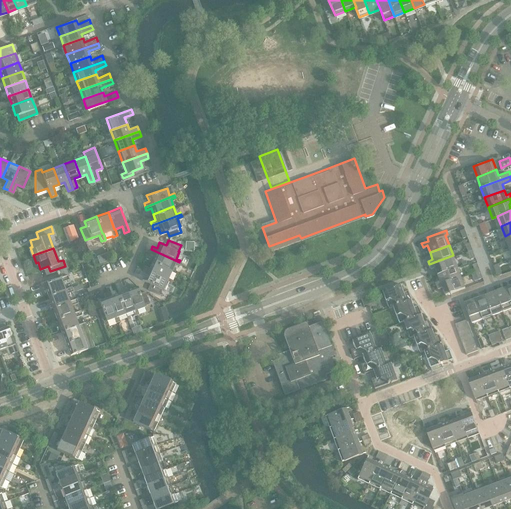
[(154,255),(151,261),(171,270),(174,262),(178,264),(179,262),(151,249),(149,253),(154,255)]
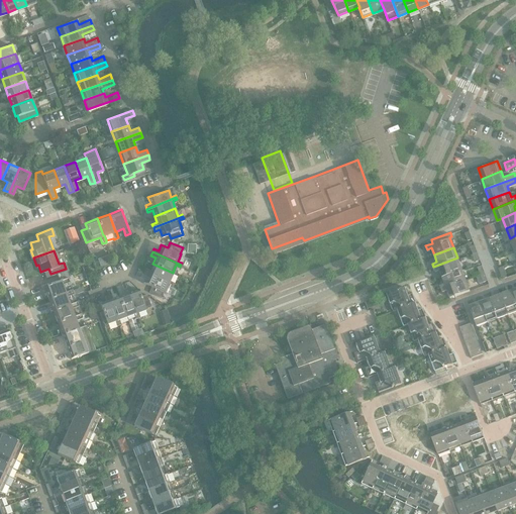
[(438,269),(441,276),(461,269),(457,258),(433,267),(434,271),(438,269)]
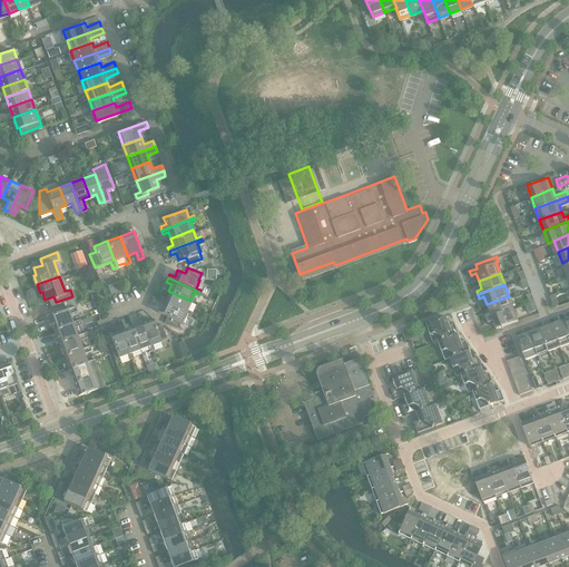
[(160,294),(158,299),(190,312),(192,311),(187,309),(190,301),(168,291),(166,297),(160,294)]
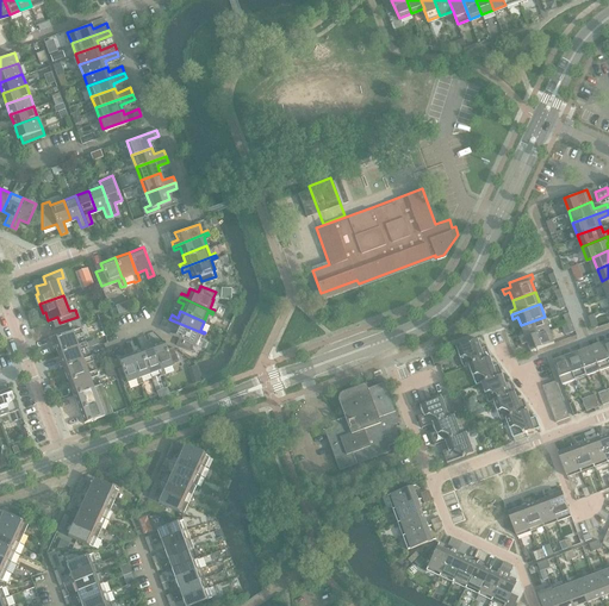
[(67,320),(70,329),(51,336),(57,350),(78,343),(76,343),(74,333),(81,331),(81,328),(82,328),(78,317),(67,320)]
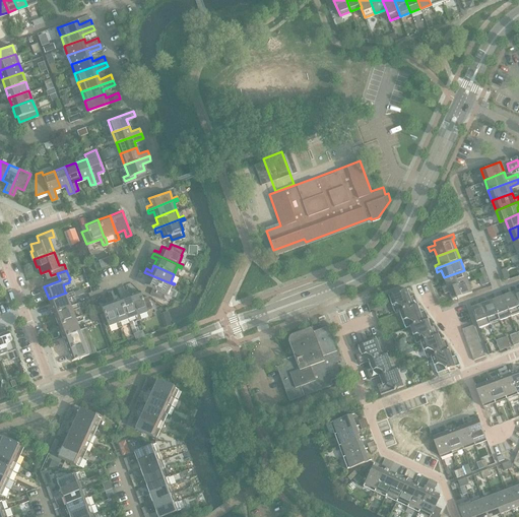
[(442,285),(443,288),(467,280),(464,270),(444,277),(447,284),(442,285)]
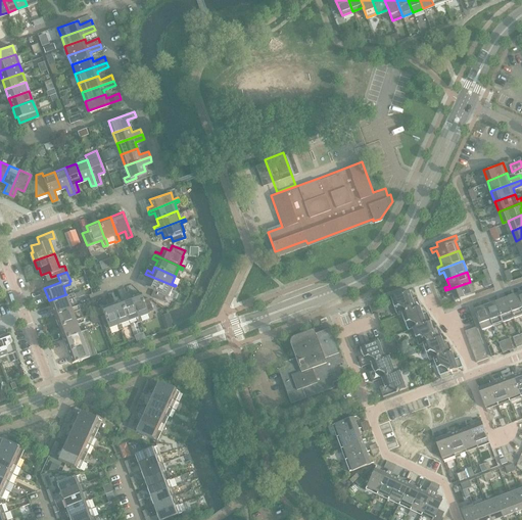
[(175,286),(145,274),(144,277),(149,279),(146,285),(152,288),(150,294),(162,299),(164,294),(165,294),(170,287),(174,289),(175,286)]
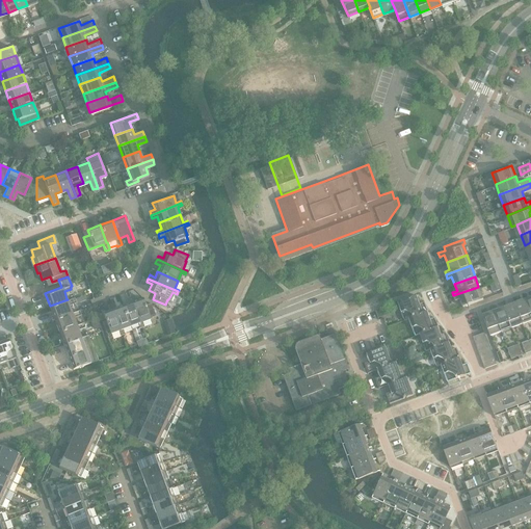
[(482,297),(478,287),(453,295),(455,299),(459,297),(462,305),(482,297)]
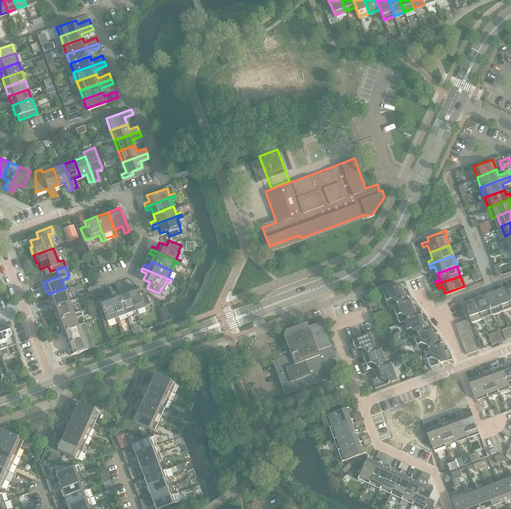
[(128,283),(125,284),(136,313),(138,313),(136,308),(144,305),(144,304),(149,302),(145,290),(139,292),(136,285),(130,288),(128,283)]
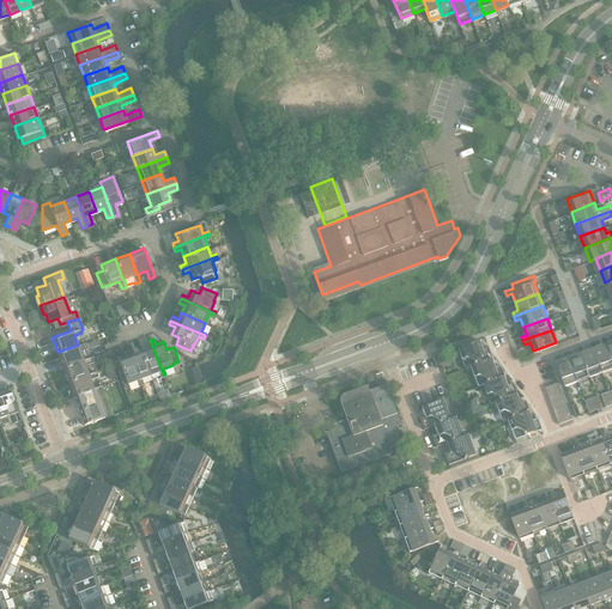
[(471,365),(492,357),(488,346),(483,348),(480,339),(458,347),(465,367),(471,365)]
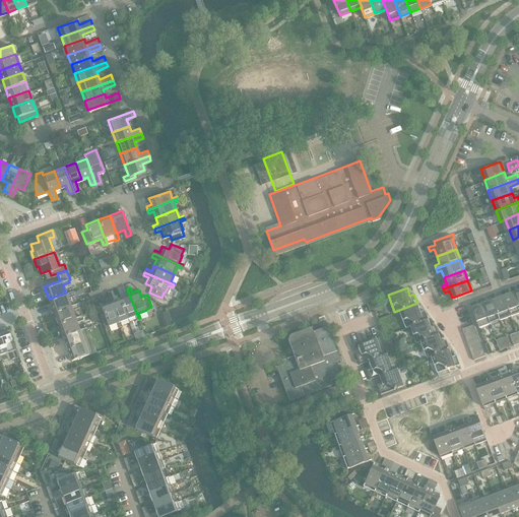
[(136,319),(138,318),(127,288),(123,289),(125,295),(119,297),(127,317),(135,315),(136,319)]
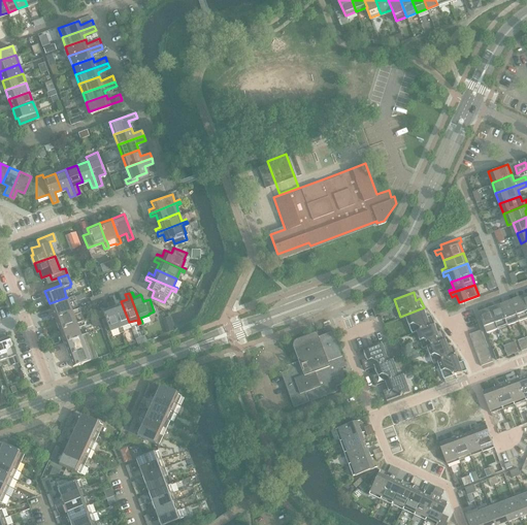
[(50,303),(54,316),(71,309),(71,308),(68,301),(75,299),(73,294),(66,297),(67,297),(50,303)]
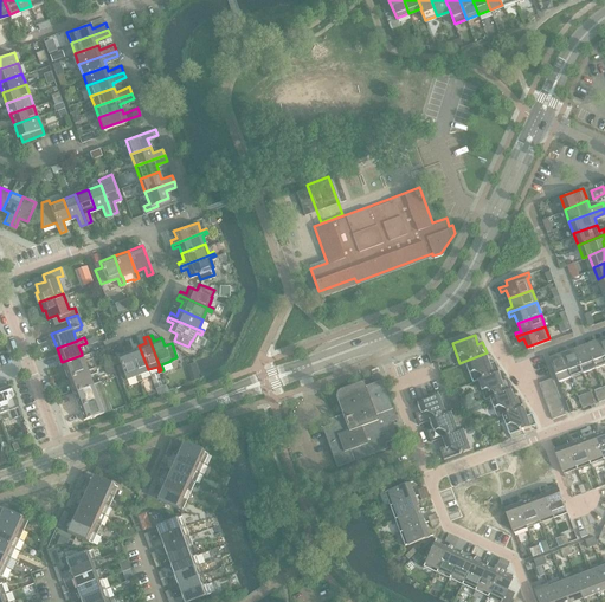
[(604,356),(598,338),(586,343),(594,366),(604,362),(604,356)]
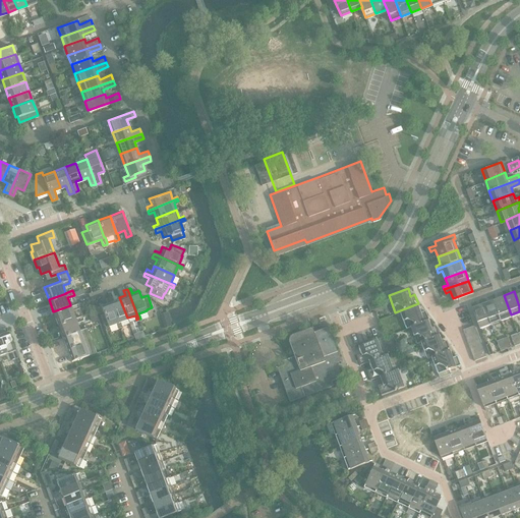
[(111,295),(108,296),(119,326),(121,326),(120,321),(127,318),(119,297),(113,300),(111,295)]
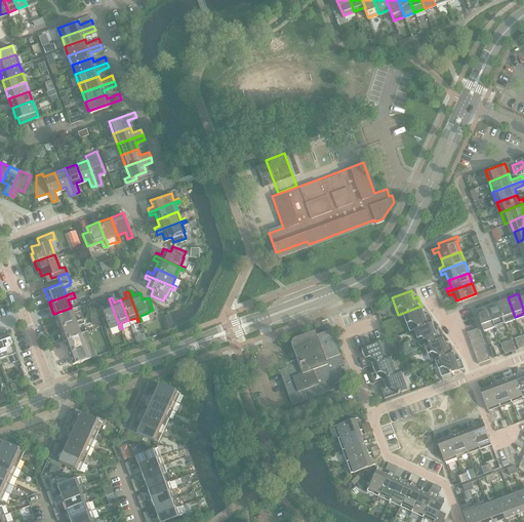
[(505,321),(515,317),(508,297),(496,300),(505,321)]
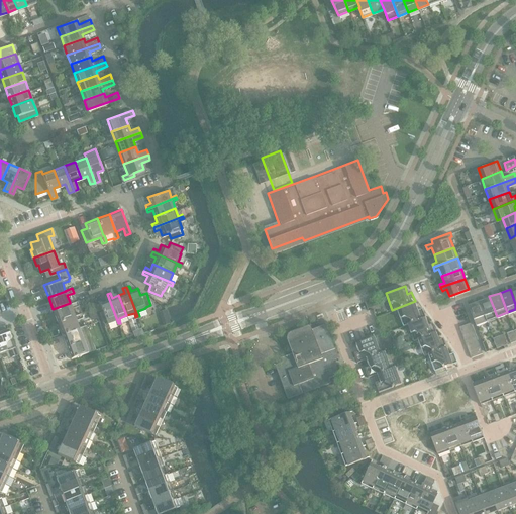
[(116,324),(118,323),(107,294),(104,295),(106,300),(99,302),(107,323),(115,320),(116,324)]
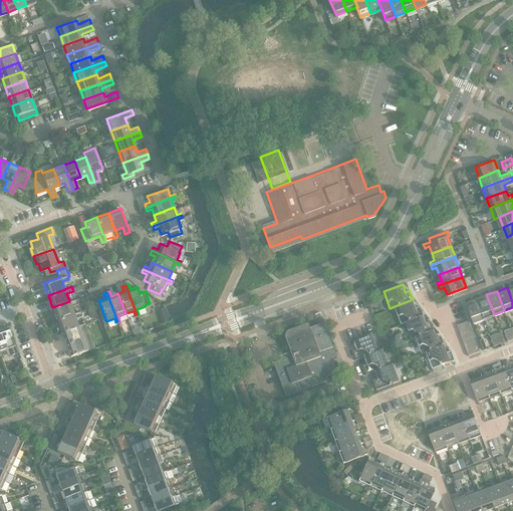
[(486,294),(476,298),(483,318),(494,314),(486,294)]
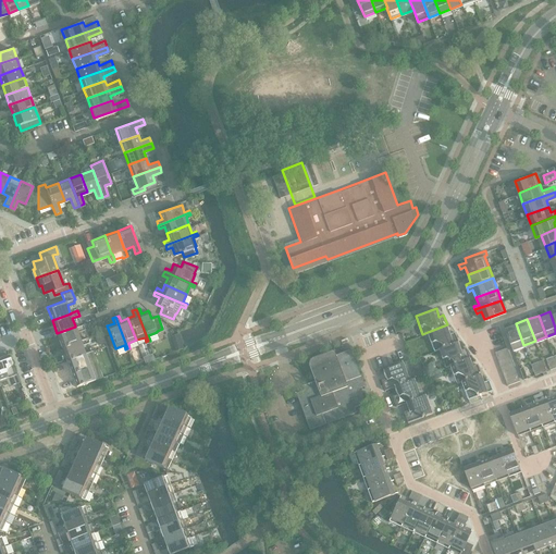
[(75,327),(57,333),(62,346),(79,340),(79,339),(76,331),(84,328),(82,323),(75,325),(75,327)]
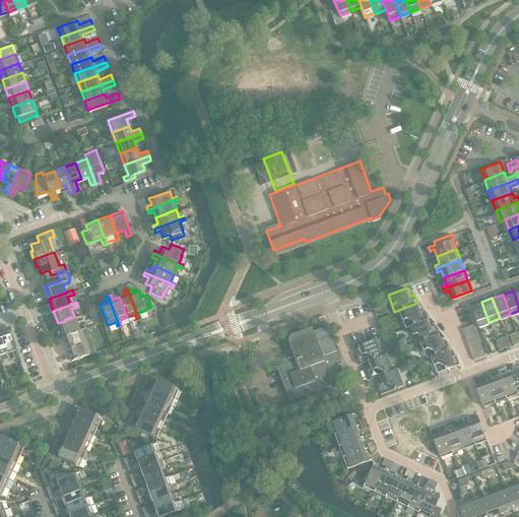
[(478,326),(489,322),(481,302),(470,306),(478,326)]
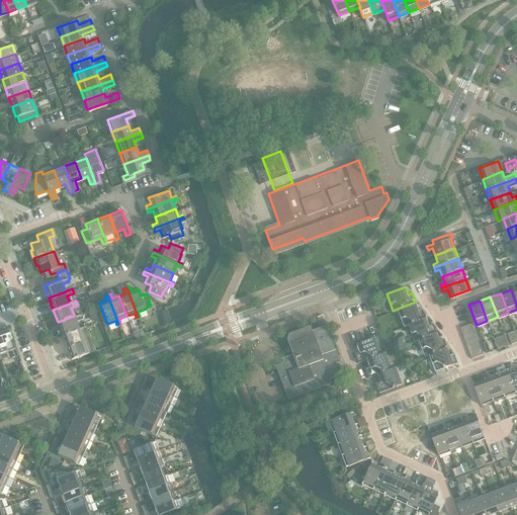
[(404,326),(408,324),(426,317),(423,308),(419,310),(416,302),(398,309),(404,326)]
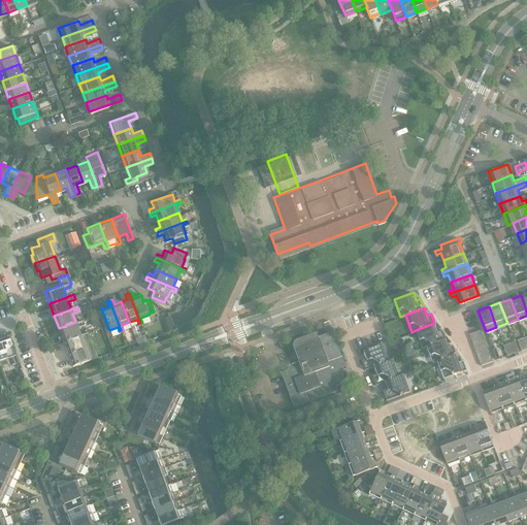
[(80,334),(80,333),(77,326),(84,323),(83,319),(75,321),(75,322),(59,328),(63,340),(80,334)]
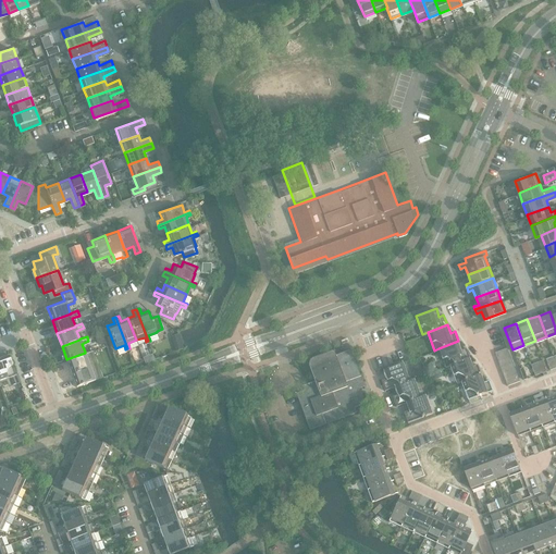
[(445,366),(449,365),(449,364),(469,357),(466,347),(461,349),(458,341),(439,348),(445,366)]
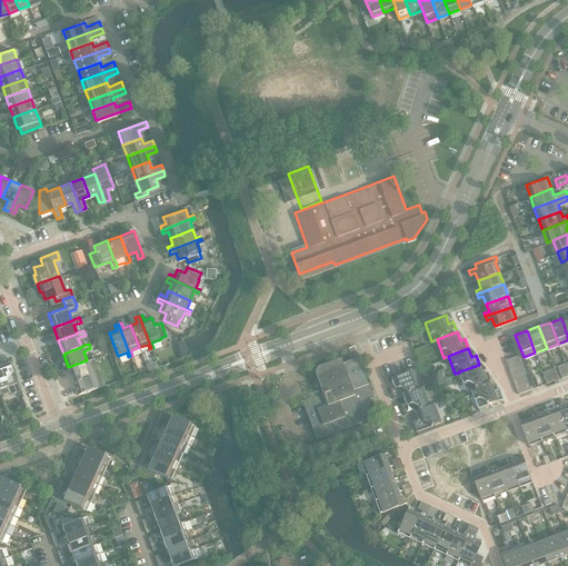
[(505,358),(507,364),(519,359),(517,354),(505,358)]
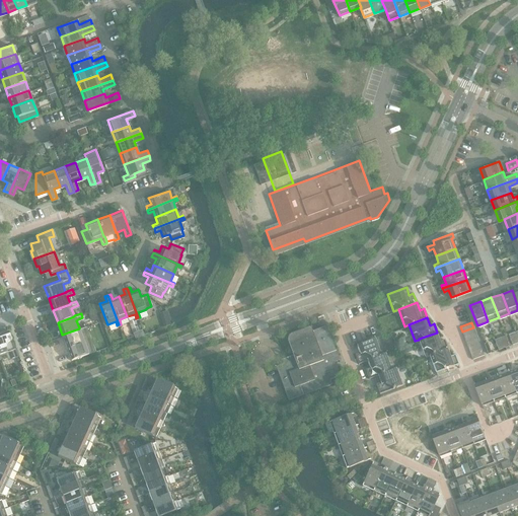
[(0,353),(14,348),(6,324),(0,326),(0,353)]
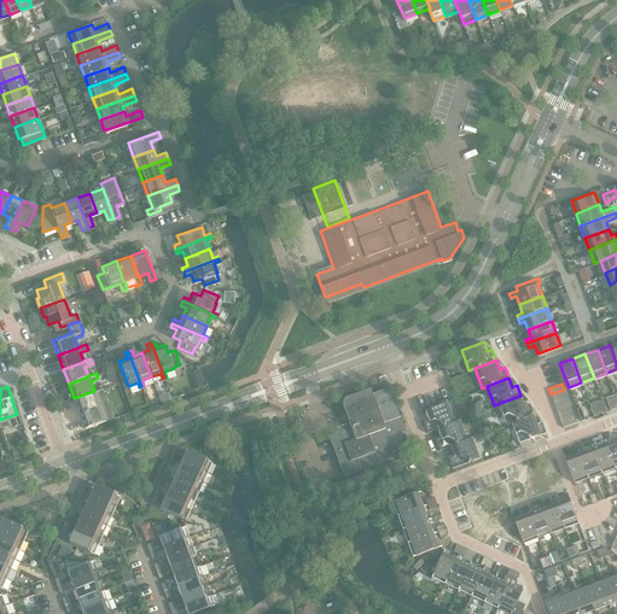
[(403,445),(399,433),(397,428),(403,426),(388,386),(372,392),(370,386),(347,395),(345,396),(344,396),(344,397),(343,397),(343,398),(342,399),(342,401),(342,402),(342,403),(342,404),(350,426),(329,434),(343,474),(394,455),(391,450),(403,445)]
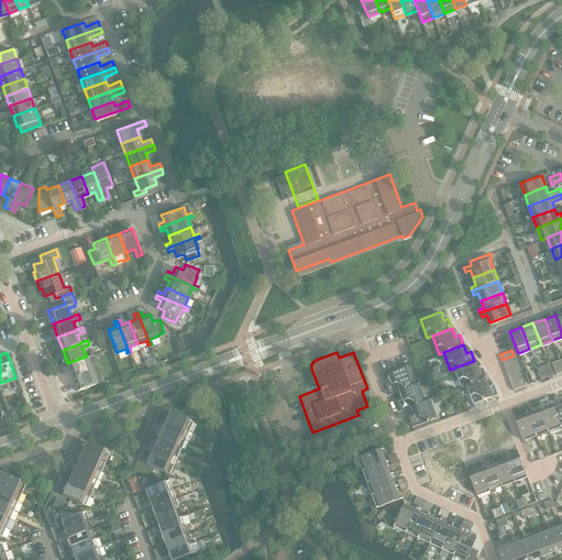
[(67,363),(72,376),(90,369),(87,360),(95,358),(92,353),(86,355),(86,357),(67,363)]
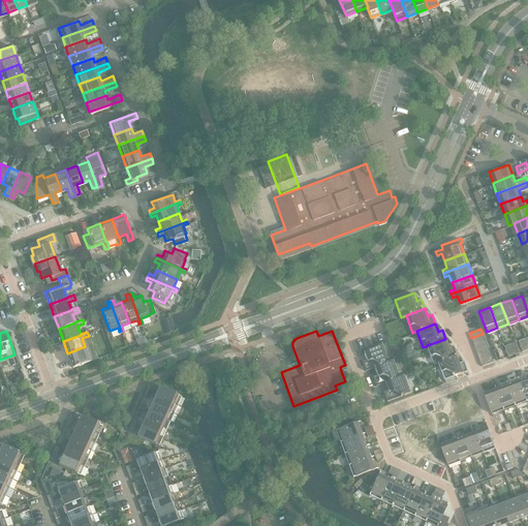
[(483,334),(471,338),(473,343),(485,339),(483,334)]
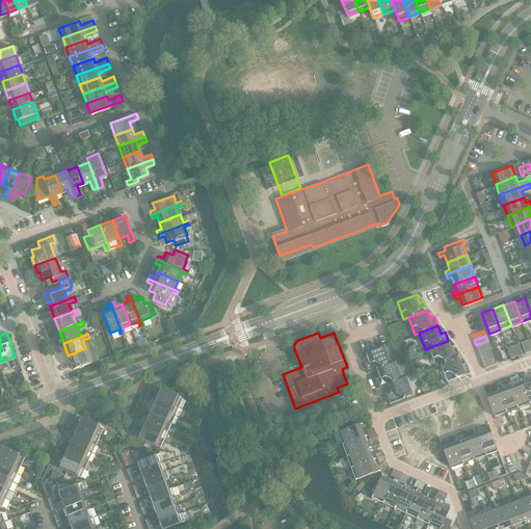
[(525,351),(530,348),(530,346),(528,338),(521,341),(525,351)]
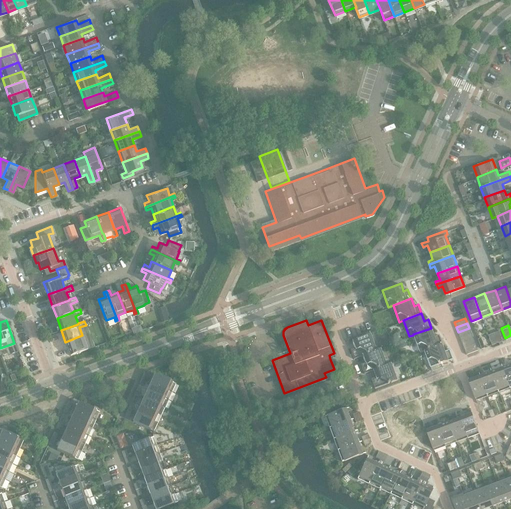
[(419,351),(424,350),(424,349),(442,342),(438,334),(434,335),(431,328),(413,334),(413,335),(419,351)]
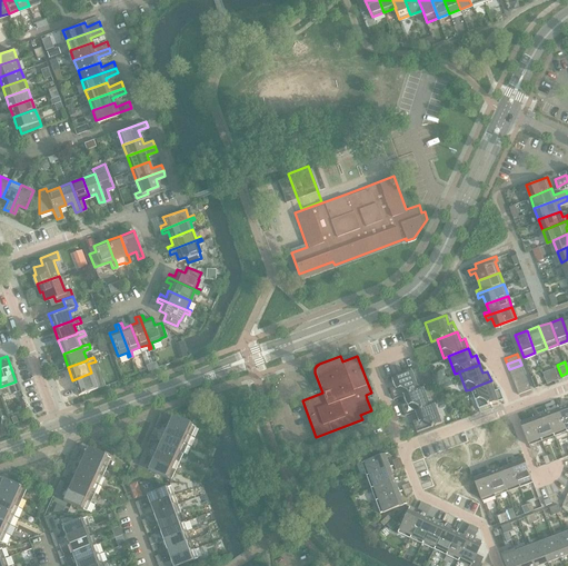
[(524,370),(521,365),(509,369),(511,375),(524,370)]
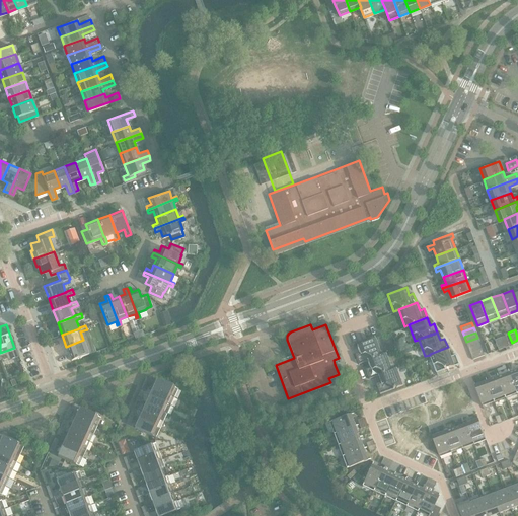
[(358,362),(367,359),(380,354),(380,353),(374,337),(356,344),(359,351),(355,353),(358,362)]
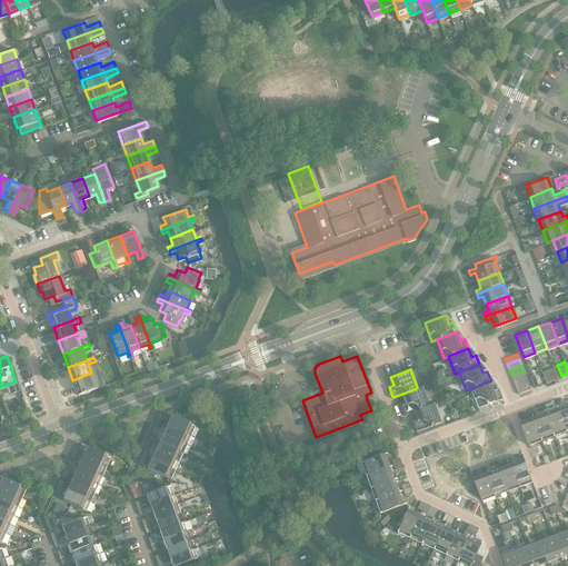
[(72,380),(78,394),(96,387),(92,377),(100,375),(98,370),(91,373),(72,380)]
